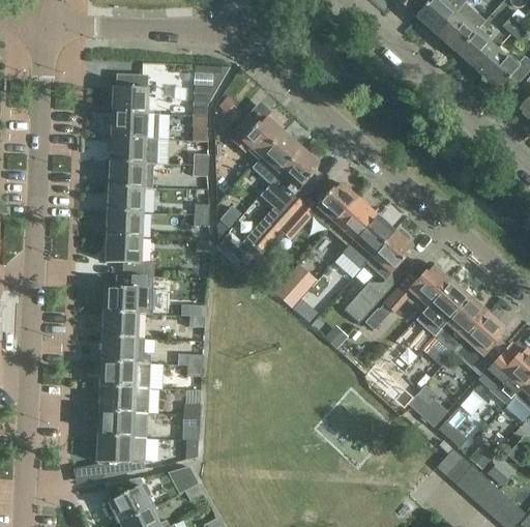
[(398,0),(407,8),(414,0),(398,0)]
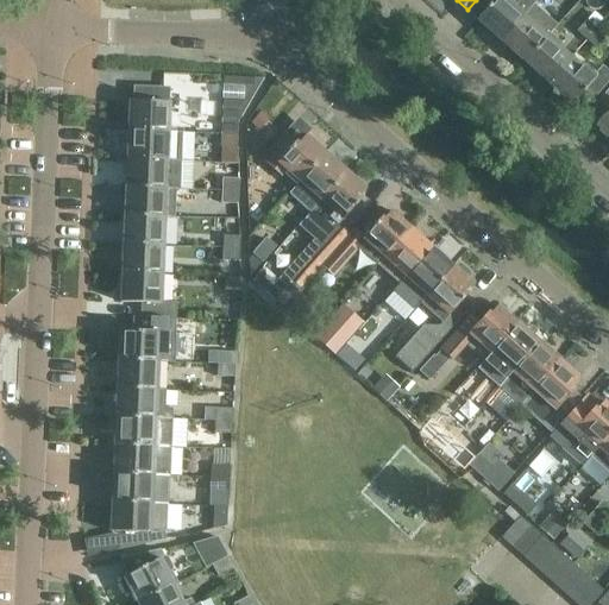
[(501,38),(523,13),(534,0),(518,0),(514,5),(508,0),(491,0),(477,17),(501,38)]
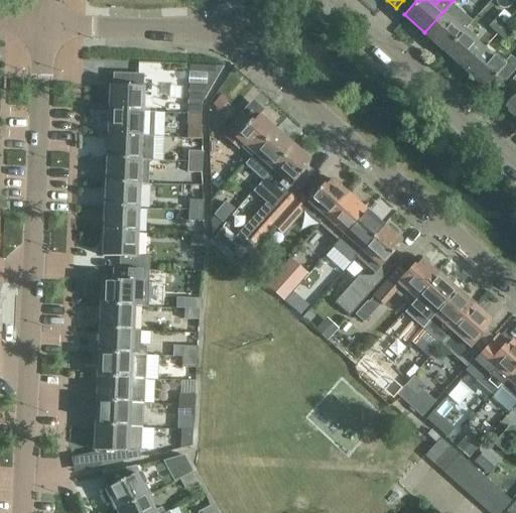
[(443,11),(424,32),(444,50),(466,26),(456,17),(453,19),(443,11)]
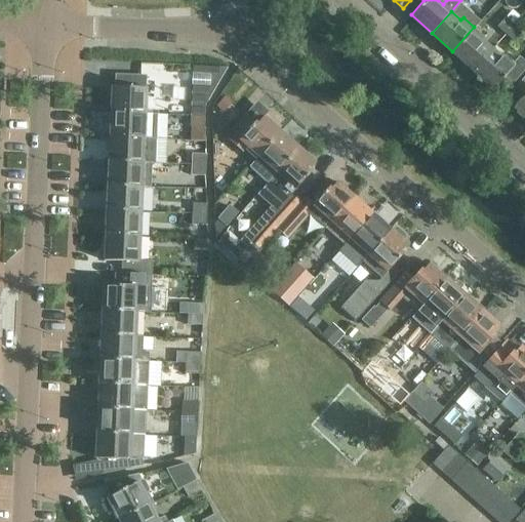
[(506,33),(515,23),(507,15),(497,25),(506,33)]
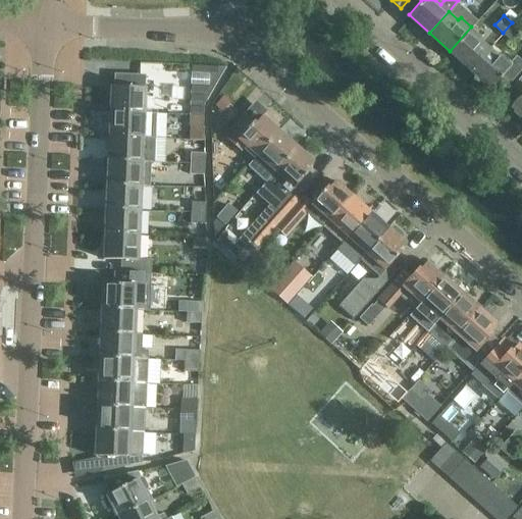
[(503,33),(506,35),(511,40),(521,30),(512,22),(503,33)]
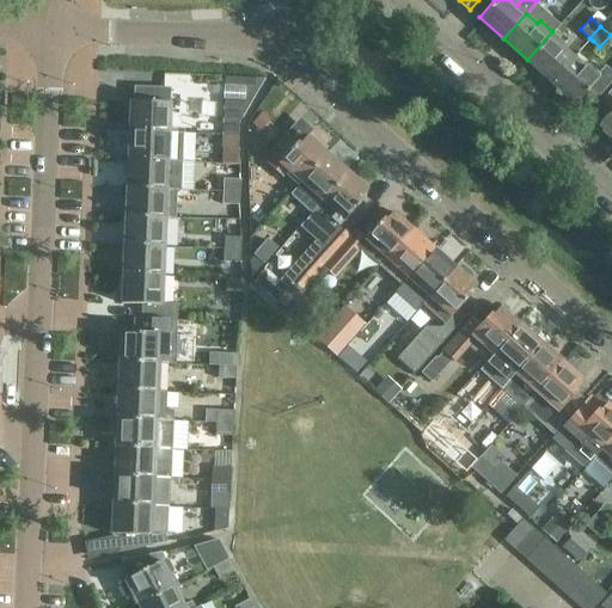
[(552,31),(527,60),(551,81),(574,55),(563,45),(565,43),(552,31)]
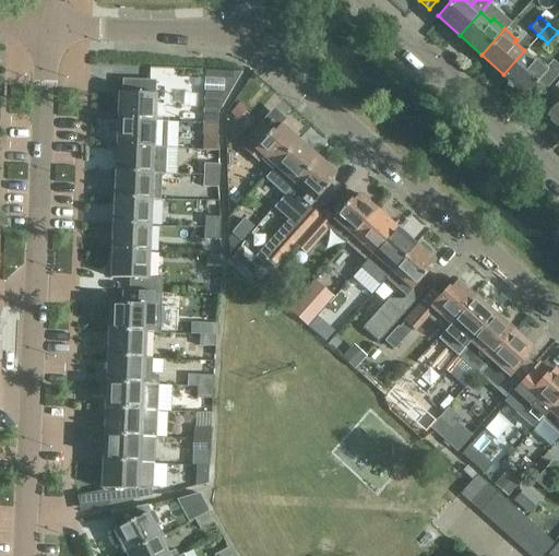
[(524,50),(503,74),(525,94),(536,81),(545,90),(558,72),(558,62),(552,58),(546,66),(536,57),(534,60),(524,50)]
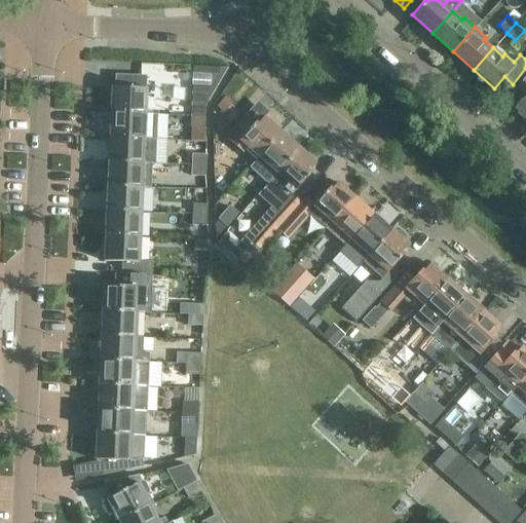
[(115,72),(115,73),(115,86),(114,86),(113,111),(145,113),(146,87),(147,74),(115,72)]
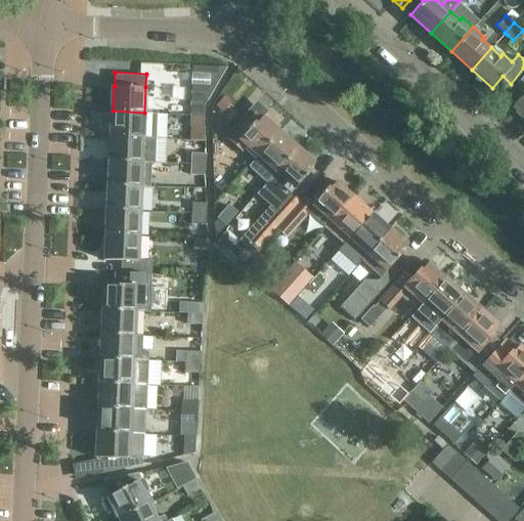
[(523,74),(514,86),(523,94),(513,105),(523,116),(523,74)]
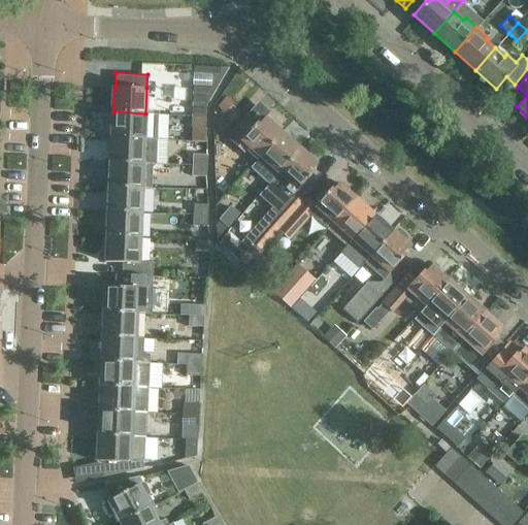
[(206,116),(206,103),(192,103),(191,116),(206,116)]
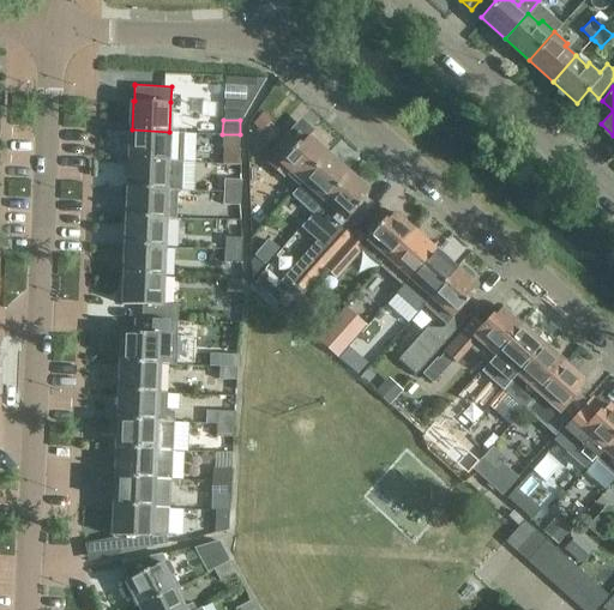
[(184,132),(169,132),(132,130),(131,158),(168,159),(182,161),(182,159),(184,132)]
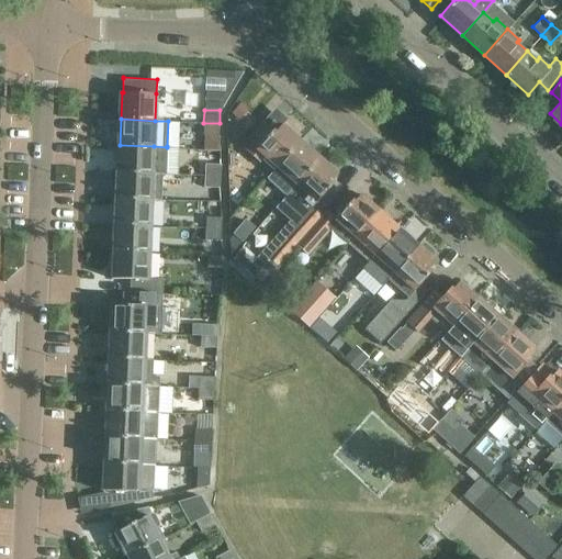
[(260,161),(262,159),(274,170),(301,141),(282,124),(276,132),(263,122),(242,146),(260,161)]
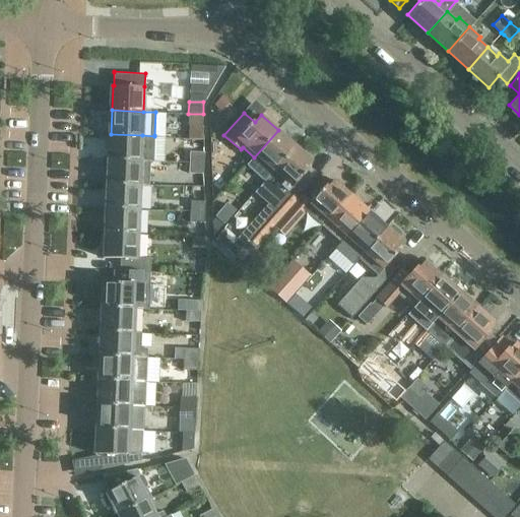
[(203,114),(188,114),(188,123),(202,124),(203,114)]
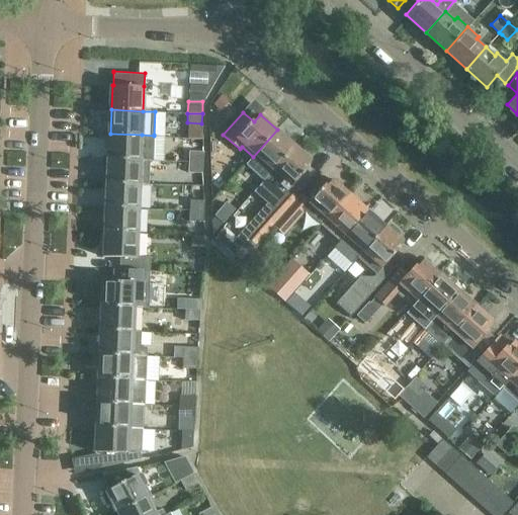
[(277,130),(253,157),(264,167),(267,164),(272,169),(294,145),(277,130)]
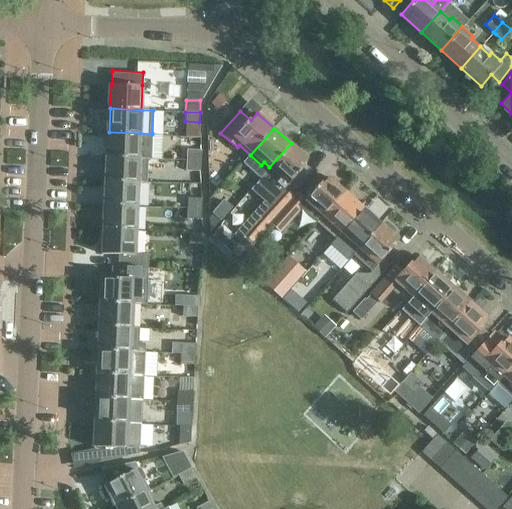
[(140,133),(109,132),(107,156),(148,158),(152,157),(152,134),(152,133),(140,133)]
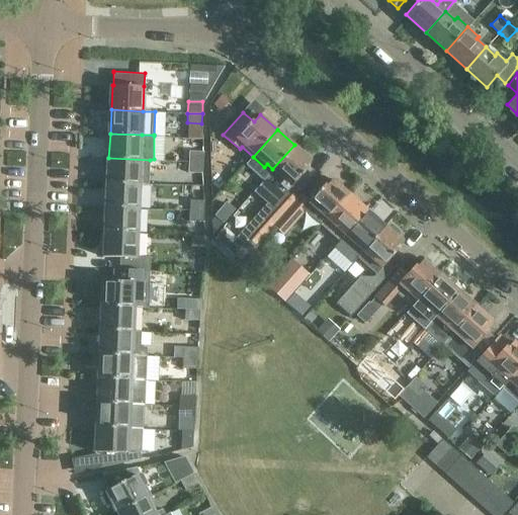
[(294,145),(272,169),(263,179),(281,195),(279,197),(276,195),(271,200),(274,202),(246,236),(247,237),(242,241),(242,242),(233,251),(241,258),(255,244),(256,244),(298,196),(290,188),(307,170),(305,168),(312,160),(294,145)]
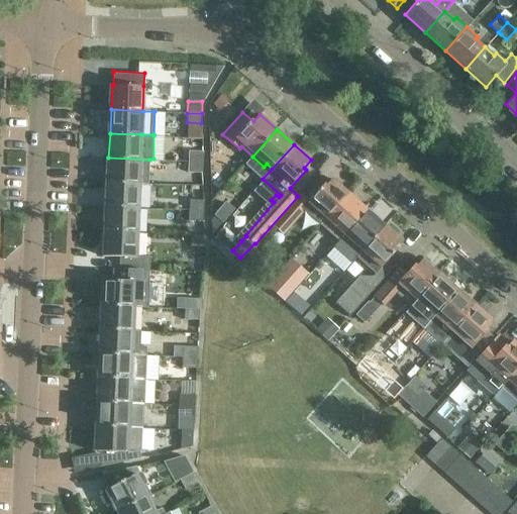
[(188,161),(203,162),(204,149),(189,148),(188,161)]
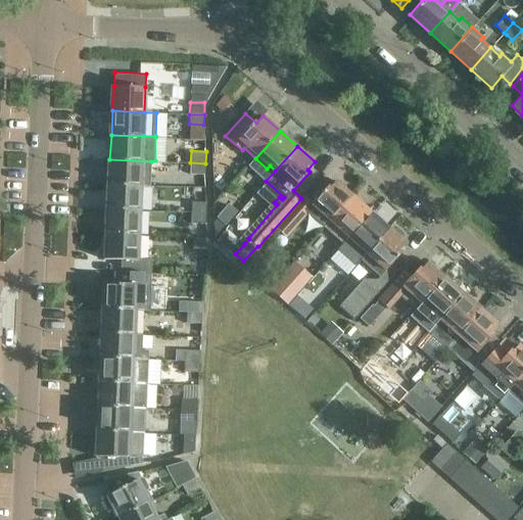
[(151,161),(109,159),(108,184),(141,185),(150,186),(151,161)]
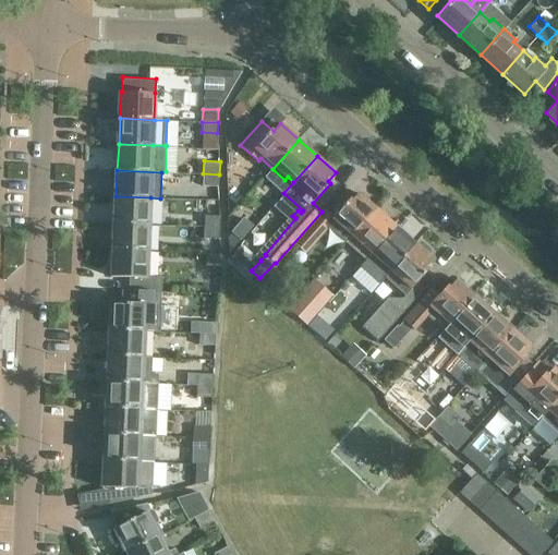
[(203,184),(218,185),(219,175),(203,173),(203,184)]
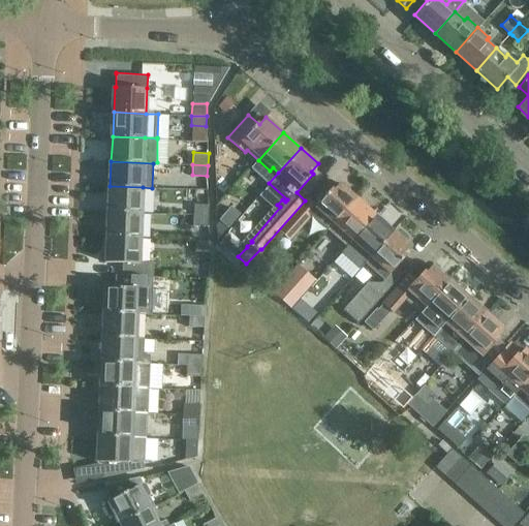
[(266,188),(256,180),(247,191),(255,199),(266,188)]
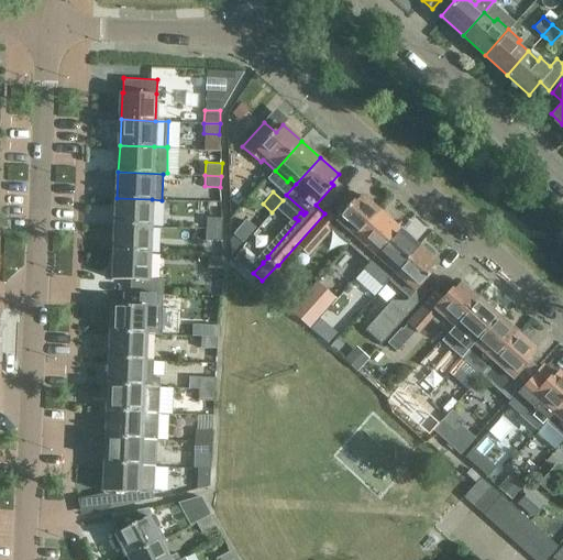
[(352,201),(335,219),(330,226),(321,218),(298,244),(309,254),(332,228),(338,232),(340,229),(353,240),(355,237),(357,238),(381,211),(362,194),(354,202),(352,201)]
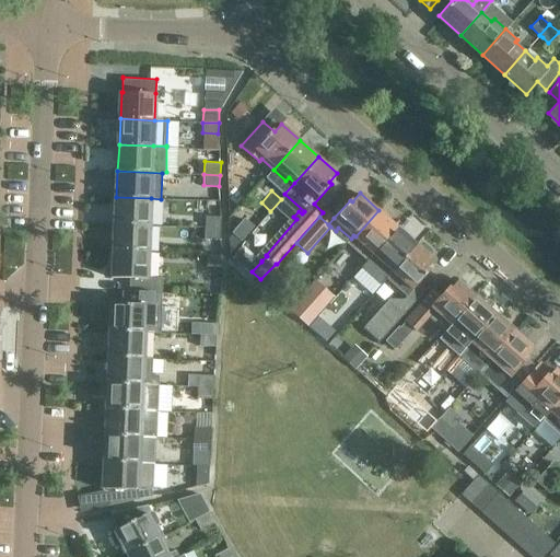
[(151,198),(116,197),(115,222),(150,224),(151,198)]
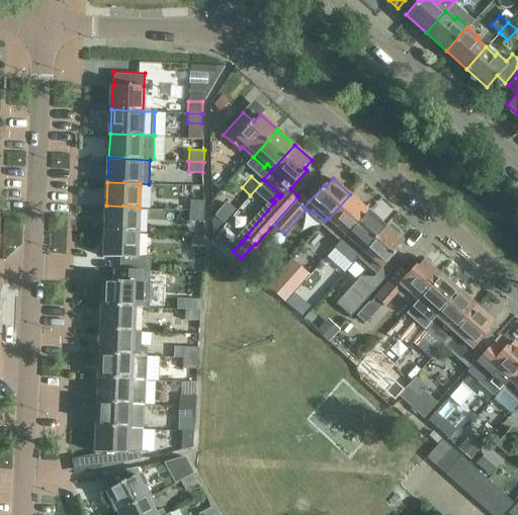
[(350,194),(329,219),(334,224),(331,227),(342,237),(339,240),(340,241),(367,209),(350,194)]
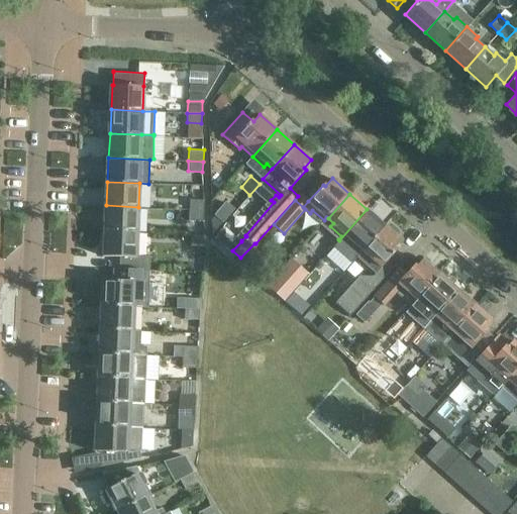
[(189,209),(204,210),(205,199),(190,198),(189,209)]
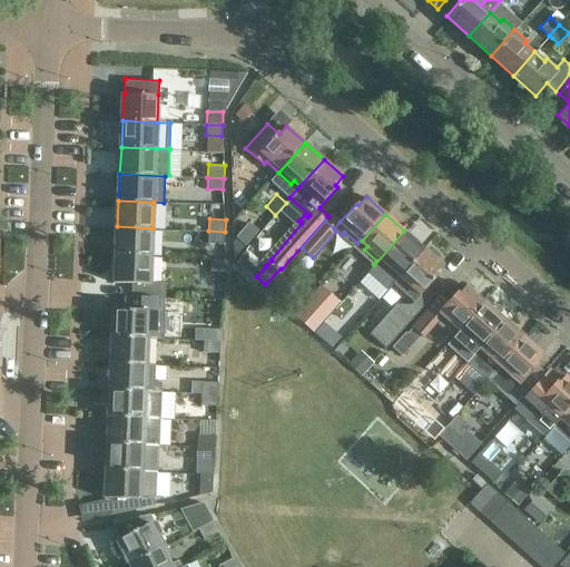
[(153,228),(117,226),(116,253),(151,255),(153,228)]
